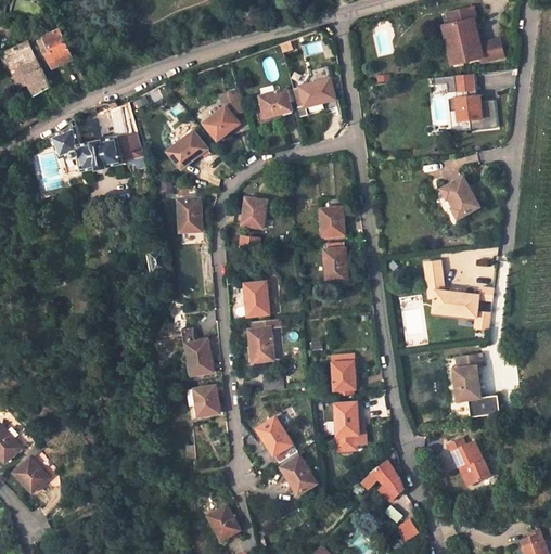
[(472,10),(446,15),(449,27),(445,28),(451,56),(461,54),(463,65),(479,62),(481,65),(503,60),(499,42),(477,48),(475,39),(476,37),(477,35),(476,33),(477,30),(472,10)]
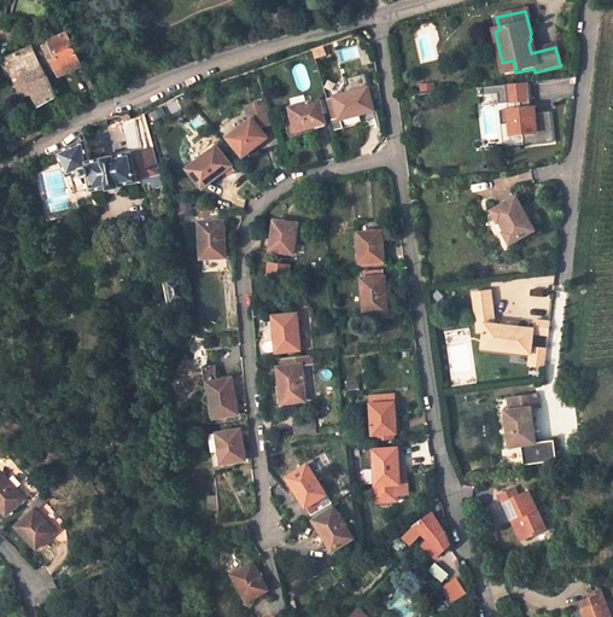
[(80,62),(68,30),(48,39),(60,70),(80,62)]
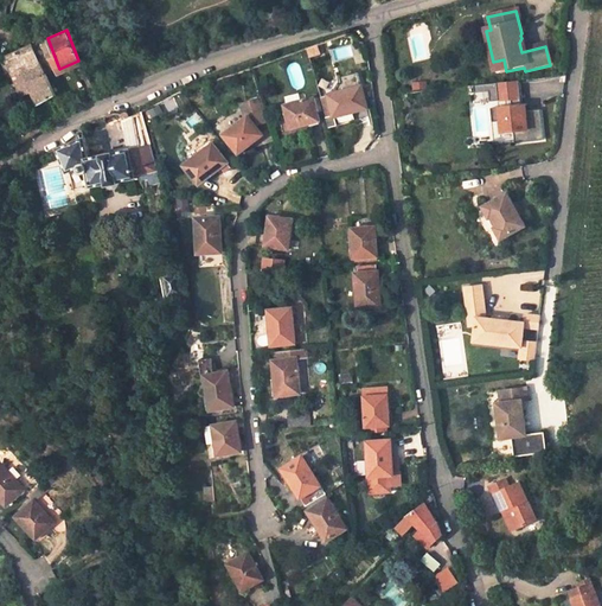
[(4,57),(10,72),(19,68),(36,104),(53,96),(31,45),(4,57)]
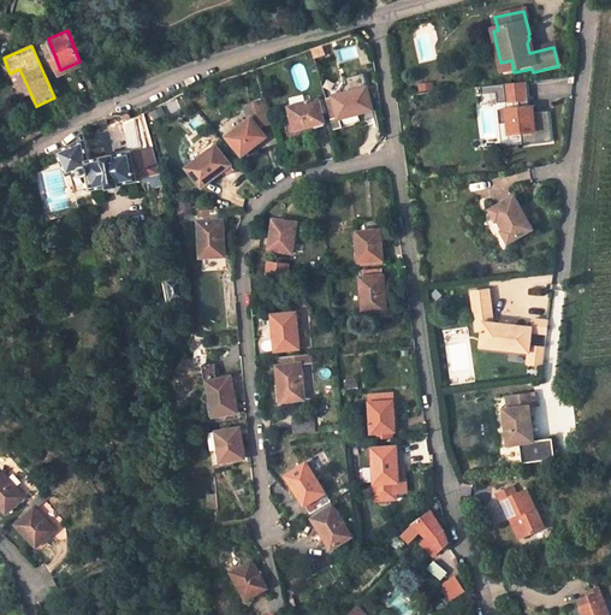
[(514,72),(511,60),(500,63),(503,75),(514,72)]
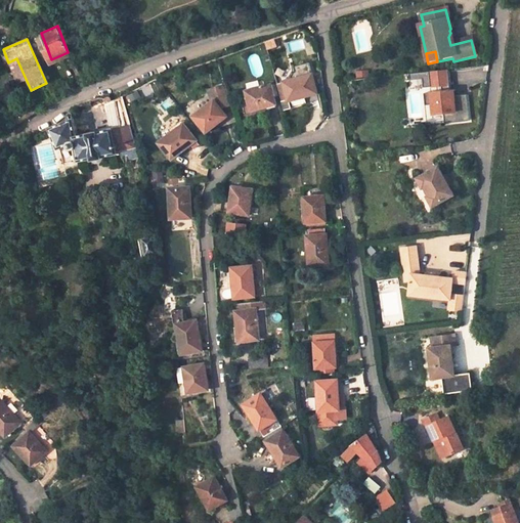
[(443,117),(445,127),(469,124),(466,98),(453,99),(452,93),(451,94),(449,94),(447,75),(447,74),(408,78),(408,84),(422,83),(422,91),(440,89),(441,95),(424,97),(425,109),(432,107),(433,118),(443,117)]
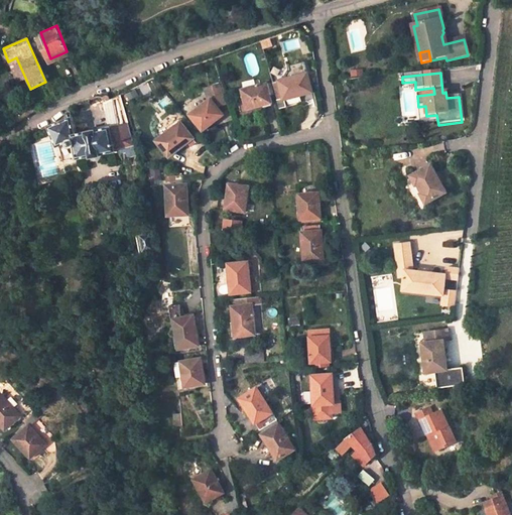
[(303,74),(275,81),(268,83),(270,91),(272,99),(280,97),(280,98),(308,92),(303,74)]
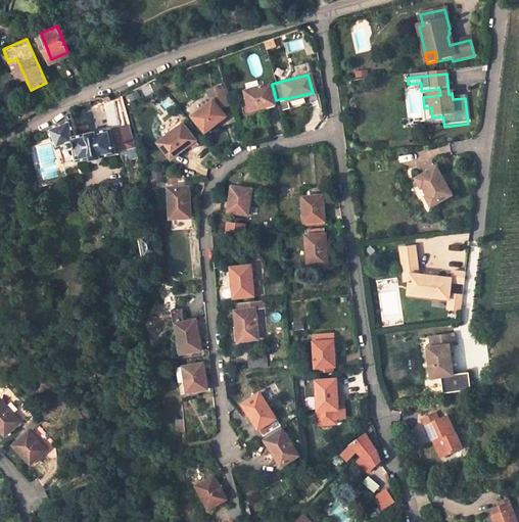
[(246,108),(270,102),(268,93),(274,92),(272,84),(266,86),(266,84),(242,90),(246,108)]
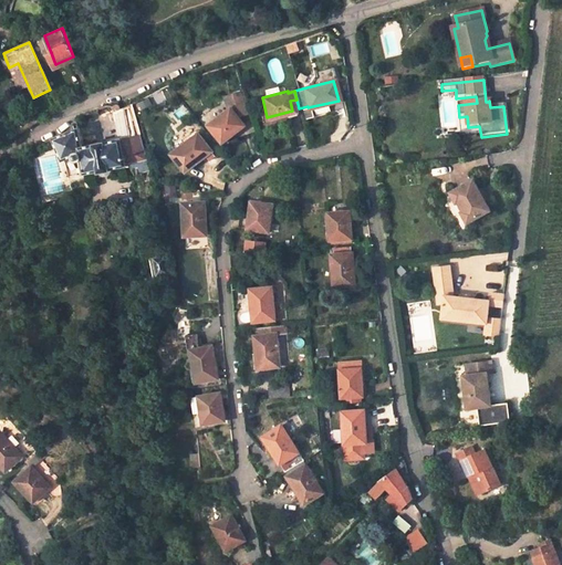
[(225,110),(205,125),(218,142),(240,125),(232,115),(246,112),(239,93),(221,98),(225,110)]
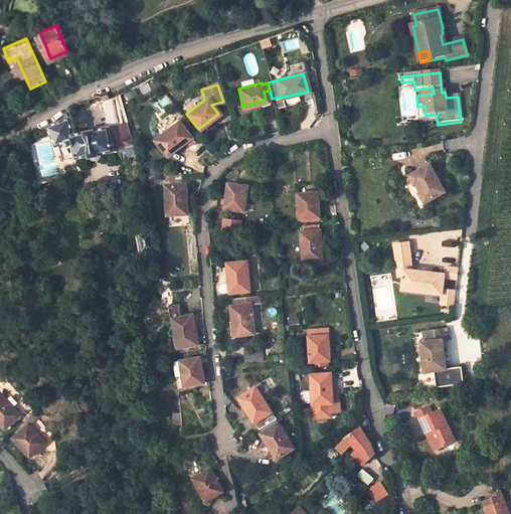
[(113,95),(105,99),(100,101),(107,123),(71,132),(66,117),(47,125),(54,145),(72,137),(78,154),(129,141),(113,95)]
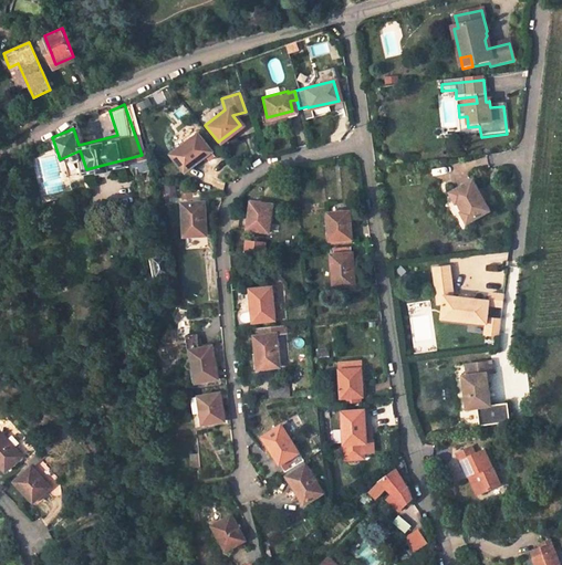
[(180,170),(205,152),(191,135),(167,154),(180,170)]
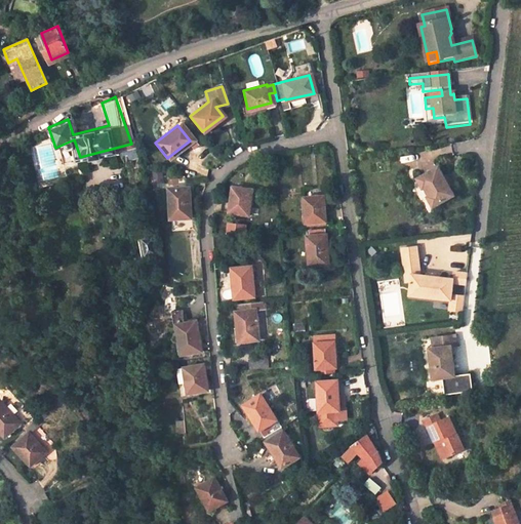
[(453,198),(448,188),(443,179),(438,169),(416,180),(423,191),(424,190),(429,199),(427,200),(433,209),(453,198)]
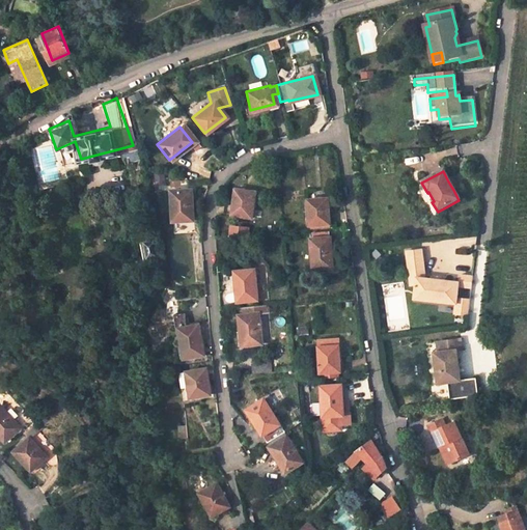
[(231,188),(228,215),(248,217),(251,191),(231,188)]
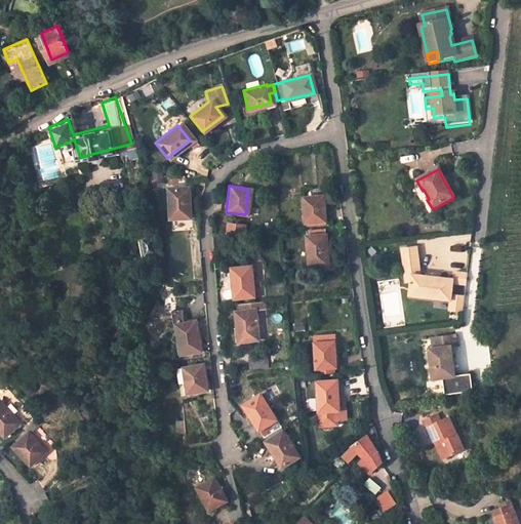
[(187,217),(187,188),(165,189),(166,218),(187,217)]
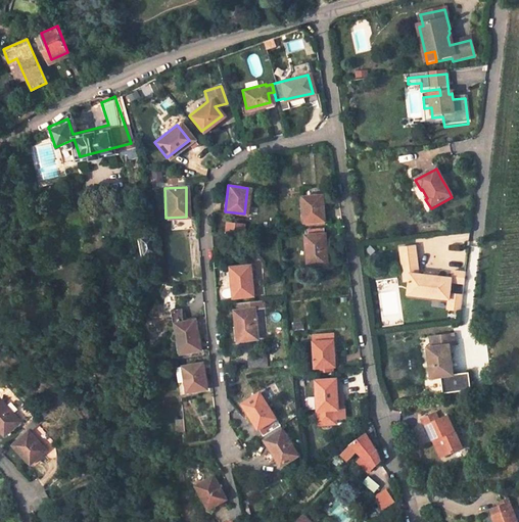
[(320,224),(318,196),(298,197),(299,222),(301,222),(301,226),(320,224)]
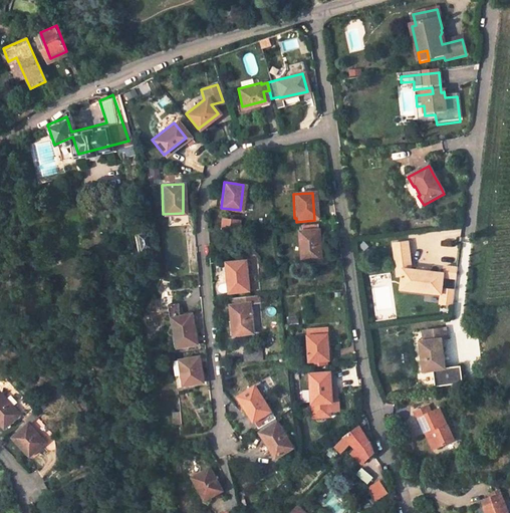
[(296,231),(299,260),(318,258),(315,229),(314,229),(313,223),(297,225),(297,231),(296,231)]
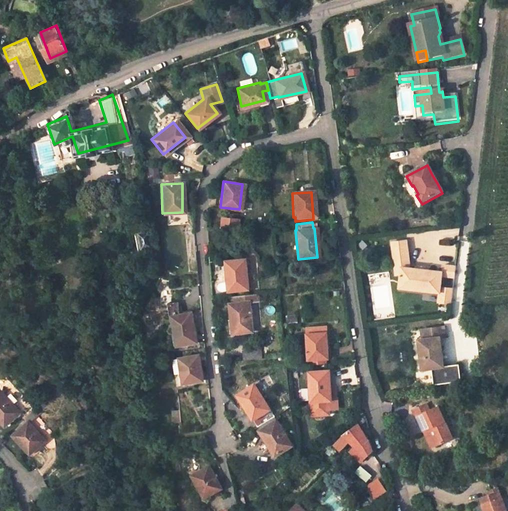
[(137,233),(139,250),(150,248),(148,231),(137,233)]
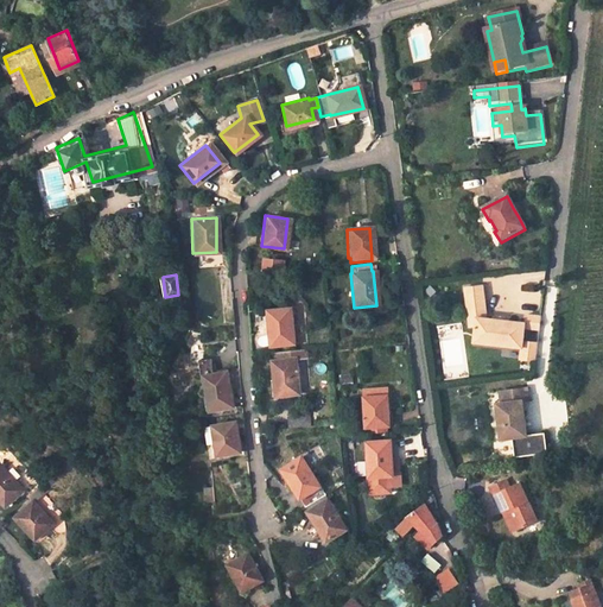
[(540,316),(539,316),(522,314),(522,321),(482,316),(480,290),(461,292),(465,324),(473,323),(470,339),(519,345),(516,359),(534,361),(540,316)]
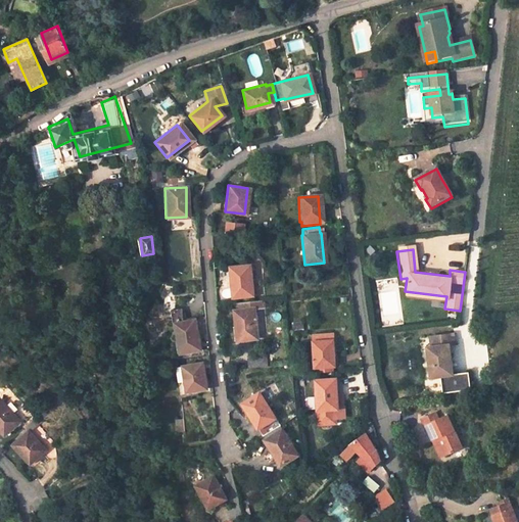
[(246,266),(226,268),(228,287),(221,288),(218,289),(217,293),(218,296),(221,298),(248,295),(246,266)]
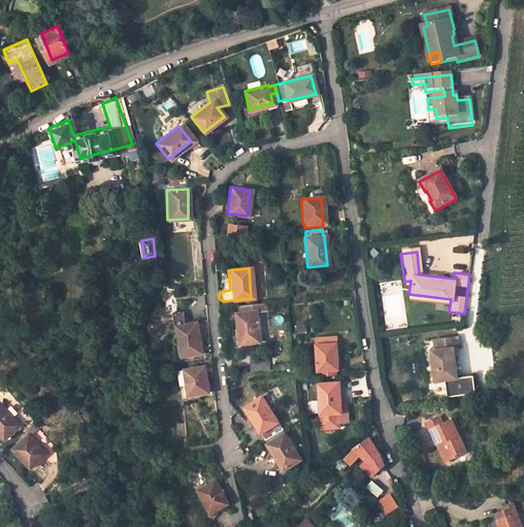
[(263,311),(262,303),(235,306),(235,314),(233,314),(235,329),(236,343),(256,341),(254,311),(263,311)]
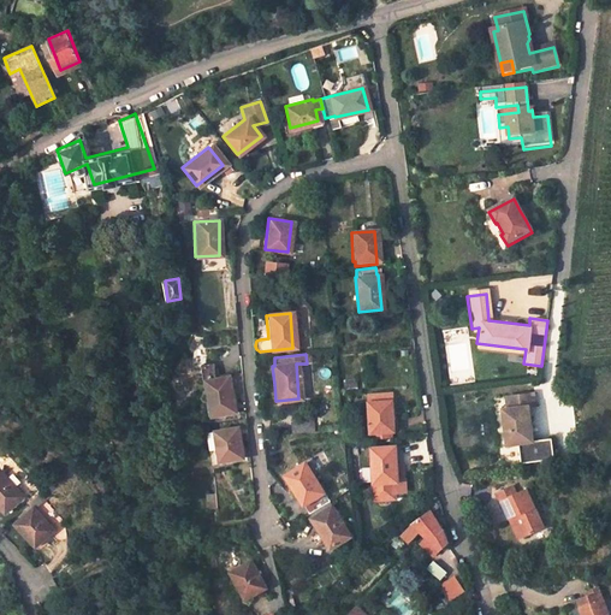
[(205,382),(211,415),(232,412),(226,378),(205,382)]
